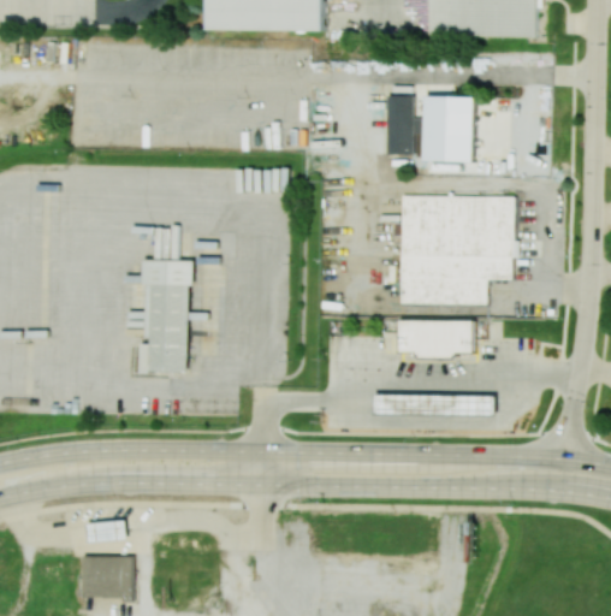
[(207,0),(324,0),(324,31),(207,30),(207,0)]
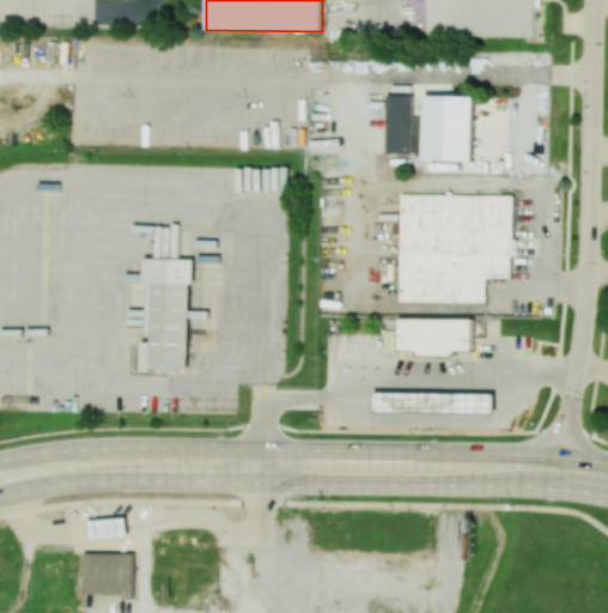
[(427,0),(534,0),(534,37),(427,35),(427,0)]
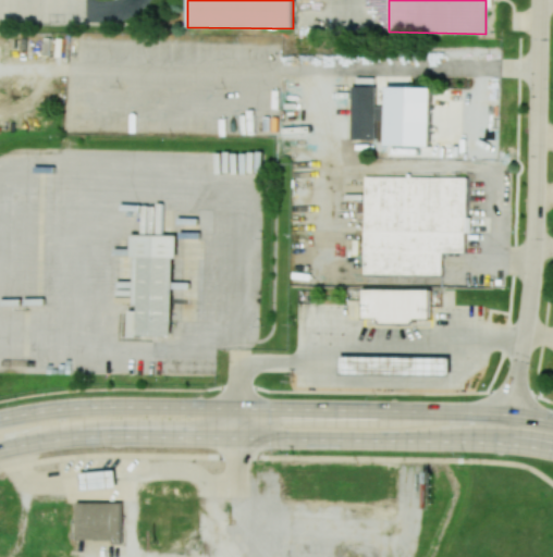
[(348,86),(348,139),(372,139),(372,86),(348,86)]
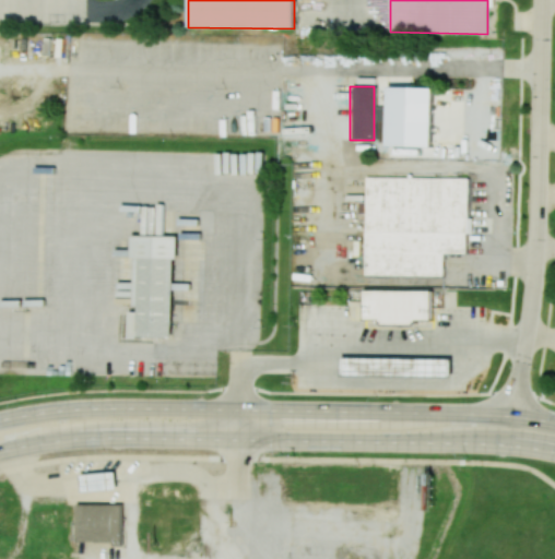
[(384,146),(428,147),(429,87),(385,86),(384,146)]
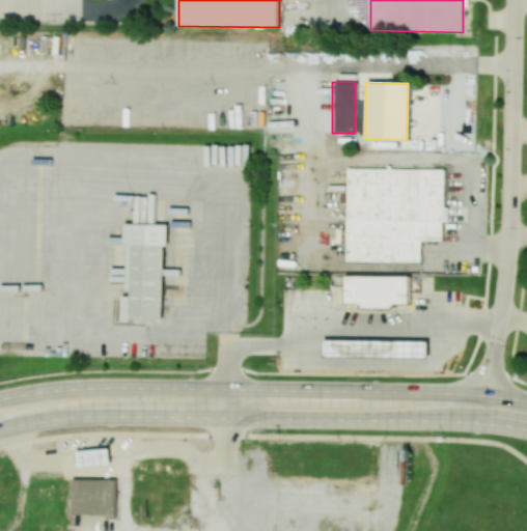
[(343,260),(347,167),(443,170),(441,241),(420,240),(419,263),(343,260)]
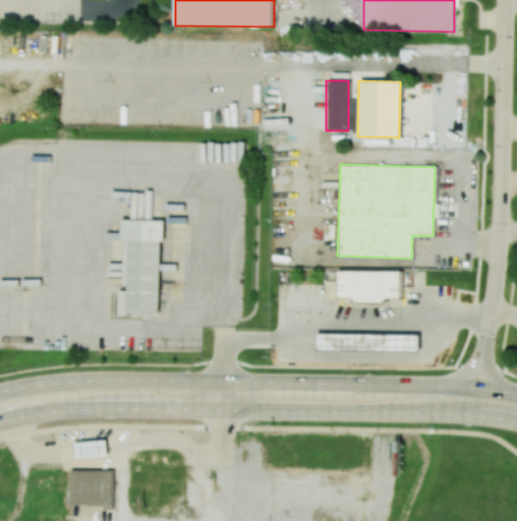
[(160,220),(119,219),(119,239),(122,239),(122,290),(117,290),(116,313),(158,314),(160,220)]
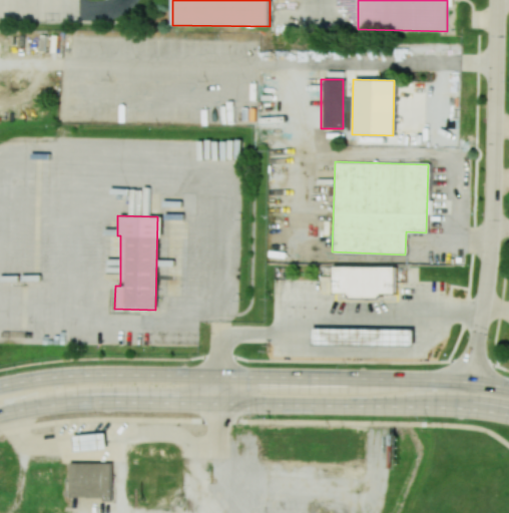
[(332,294),(347,294),(347,298),(379,299),(379,294),(394,294),(394,267),(332,267),(332,294)]
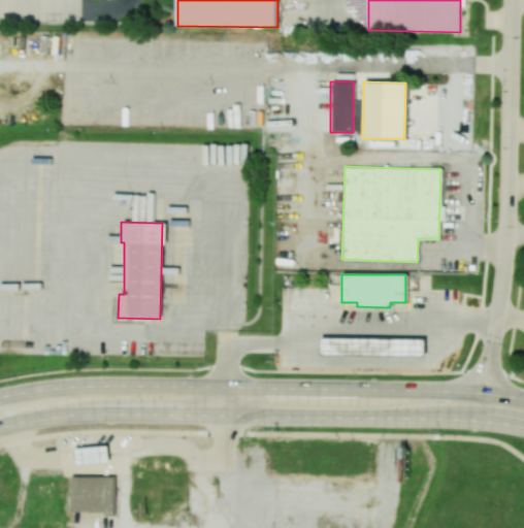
[(321,340),(424,341),(424,359),(321,358),(321,340)]
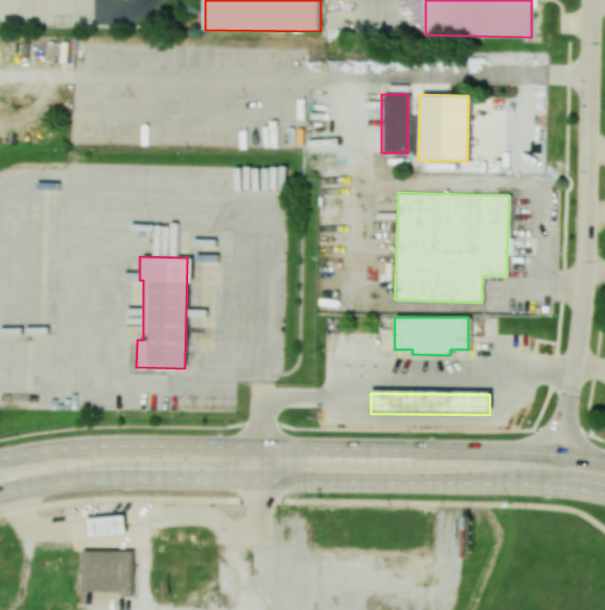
[(82,516),(120,512),(122,534),(83,536),(82,516)]
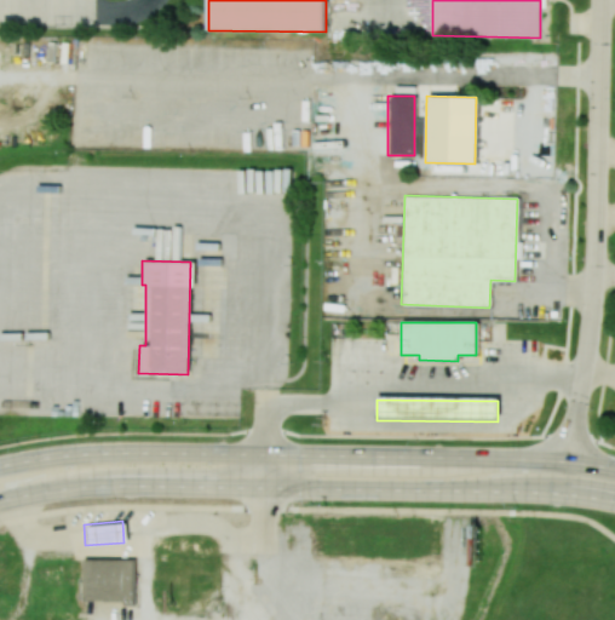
[(132,560),(82,558),(81,601),(131,602),(132,560)]
